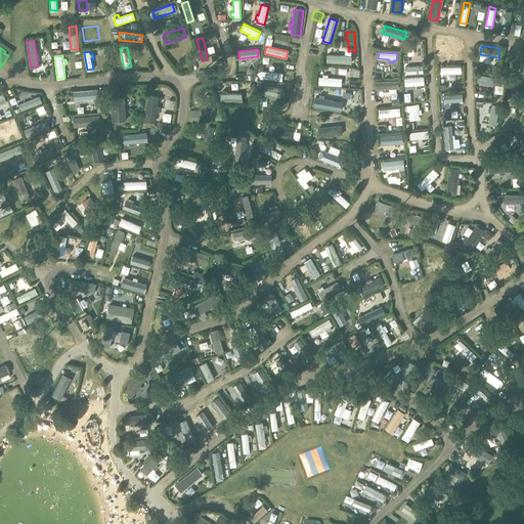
[(350,56),(326,55),(326,62),(350,63),(350,56)]
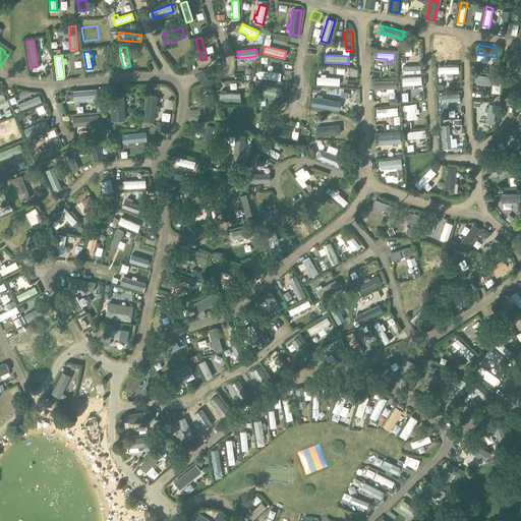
[(421,72),(420,65),(403,66),(404,73),(421,72)]
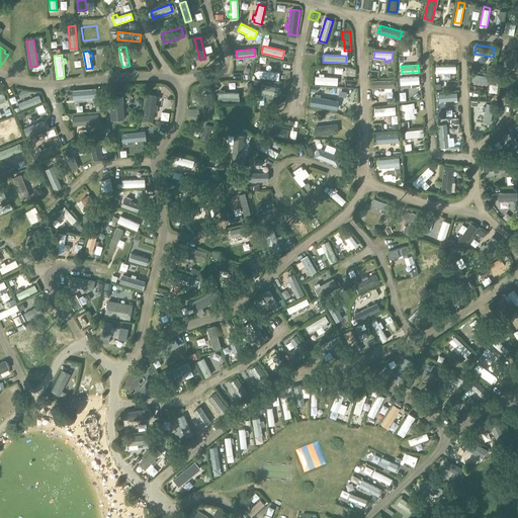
[(278,80),(279,73),(258,70),(257,77),(278,80)]
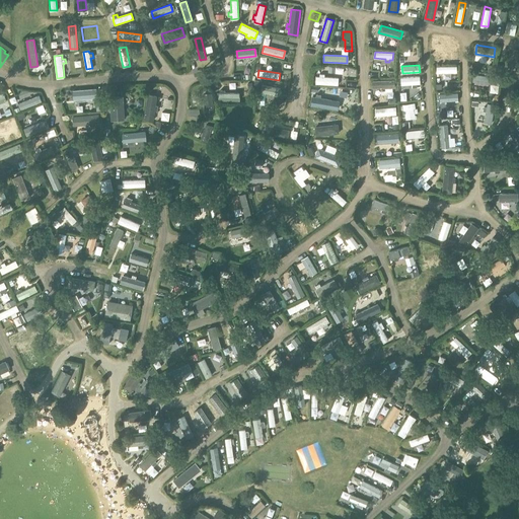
[(319,75),(316,75),(315,82),(338,84),(338,76),(323,75),(324,73),(319,72),(319,75)]
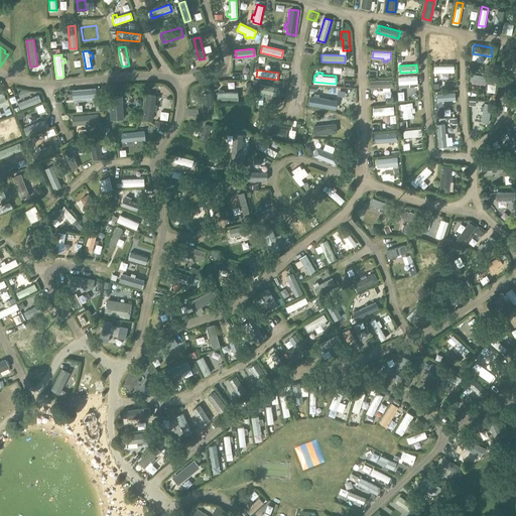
[(493,83),(494,76),(473,73),(472,81),(493,83)]
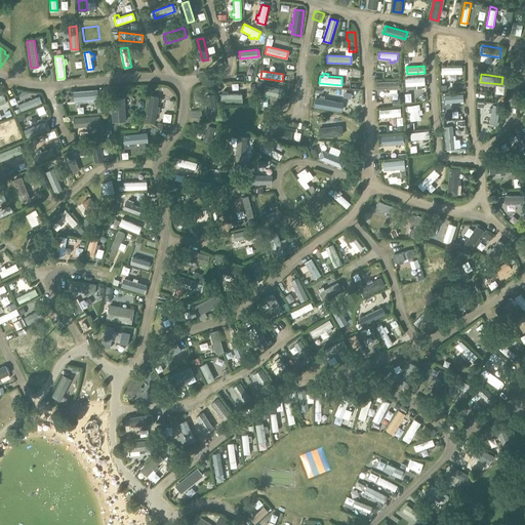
[(425,77),(406,78),(406,86),(425,84),(425,77)]
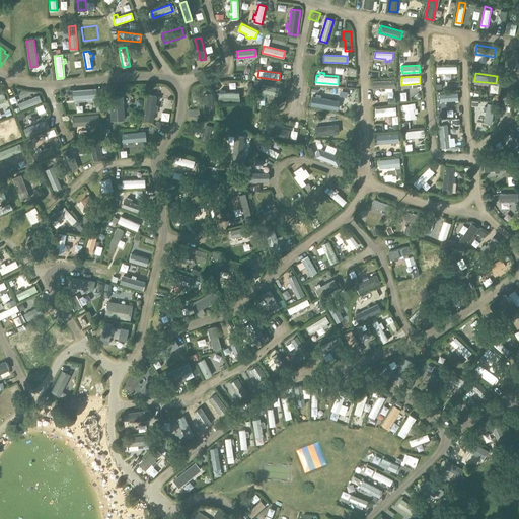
[(240,81),(237,87),(242,91),(246,85),(240,81)]
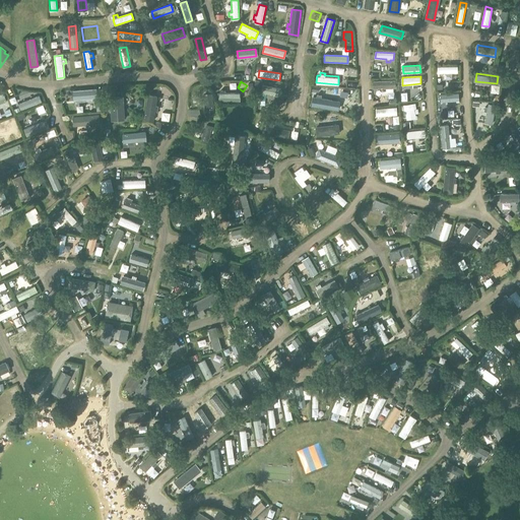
[(382,88),(382,91),(386,91),(386,88),(395,88),(395,81),(374,81),(374,88),(382,88)]
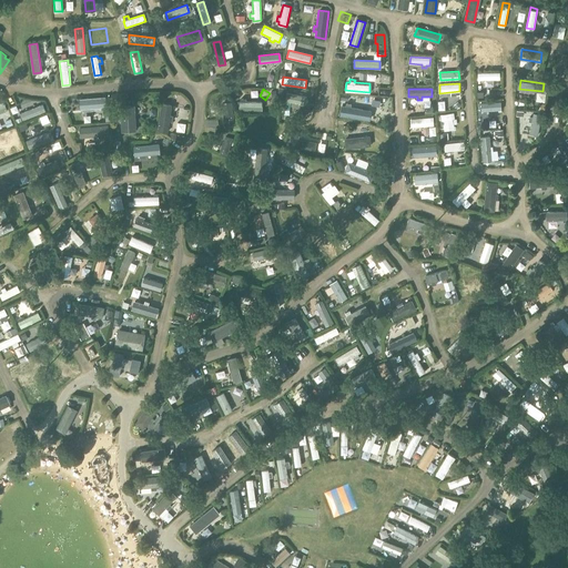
[(286,93),(285,101),(292,102),(291,105),(296,107),(297,103),(305,105),(307,98),(286,93)]
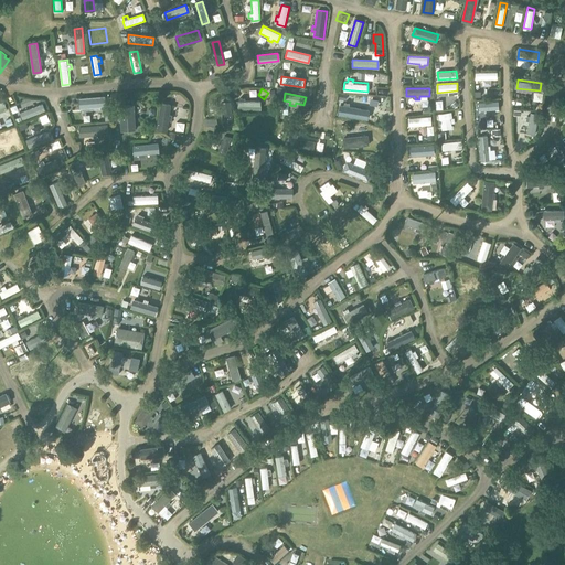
[(441,102),(440,93),(432,93),(432,102),(441,102)]
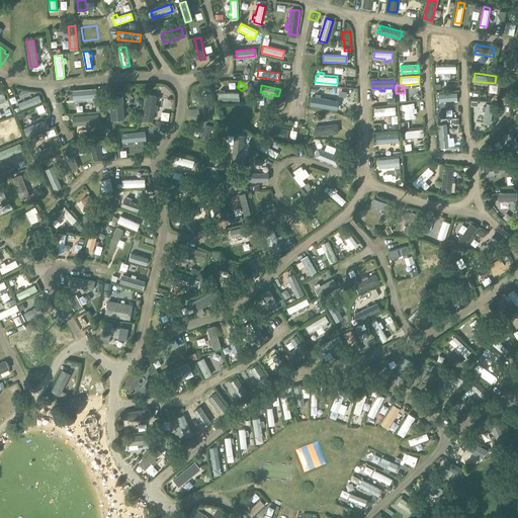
[(68,95),(68,86),(54,86),(54,95),(68,95)]
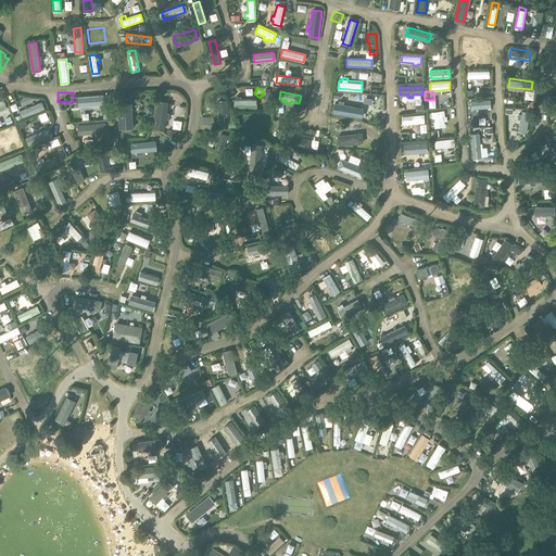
[(79,106),(104,104),(104,96),(78,97),(79,106)]
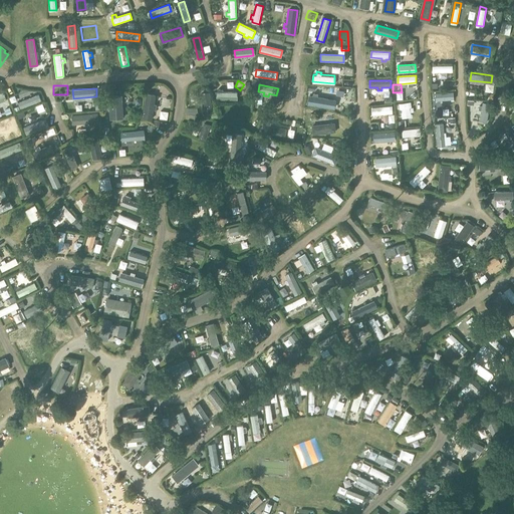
[(216,98),(237,98),(237,90),(216,90),(216,98)]
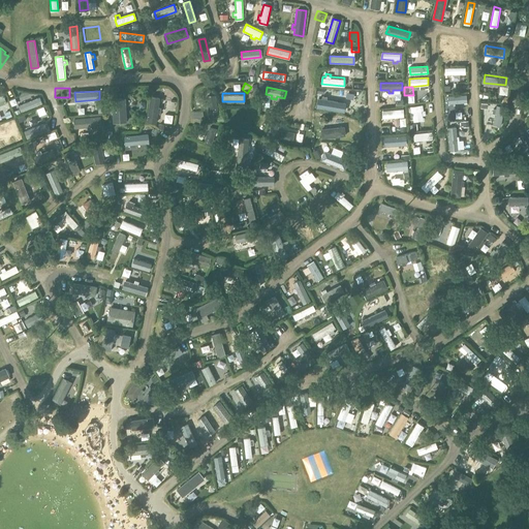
[(317,106),(343,112),(344,103),(327,100),(327,95),(322,94),(321,99),(318,98),(317,106)]
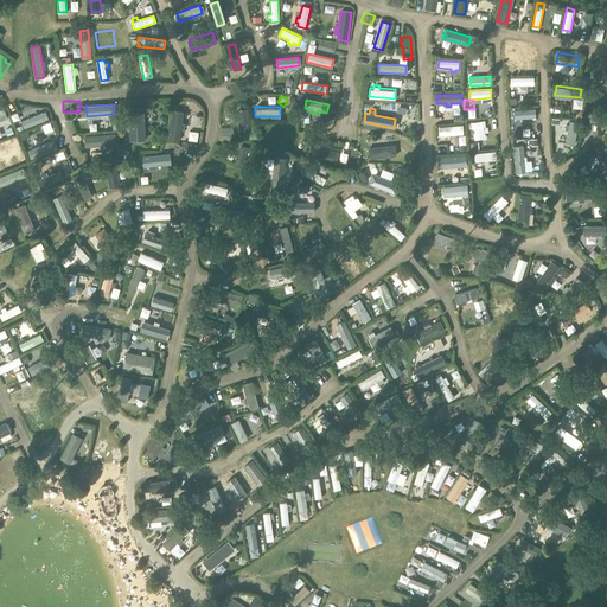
[(536,116),(536,108),(515,109),(515,117),(536,116)]
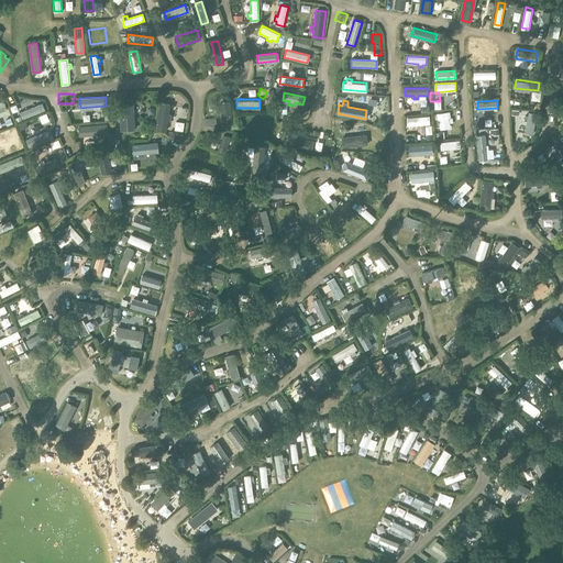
[(220,102),(220,108),(218,109),(219,114),(221,113),(223,124),(232,123),(229,101),(220,102)]
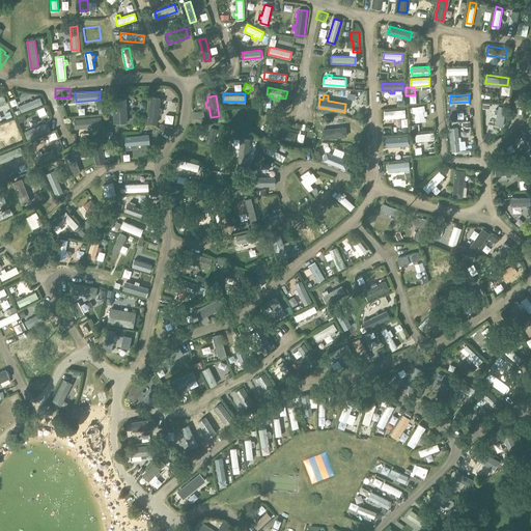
[(21,111),(43,103),(39,96),(19,105),(21,111)]
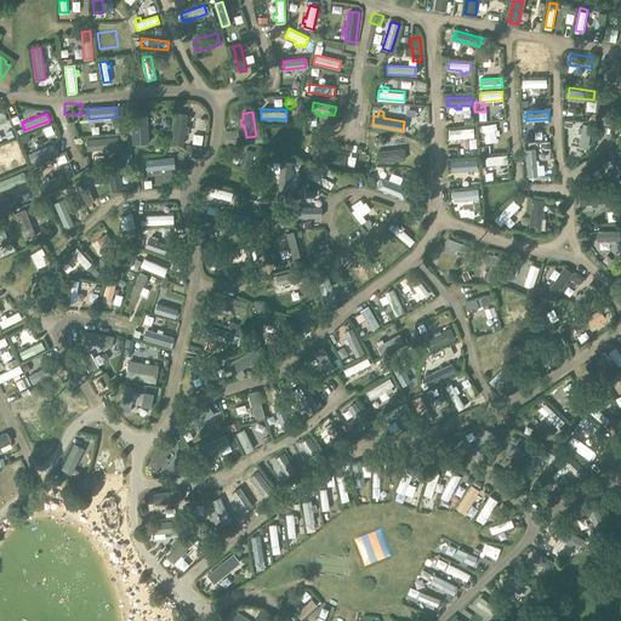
[(188,115),(177,113),(172,143),(184,144),(186,132),(188,134),(189,126),(187,126),(188,115)]
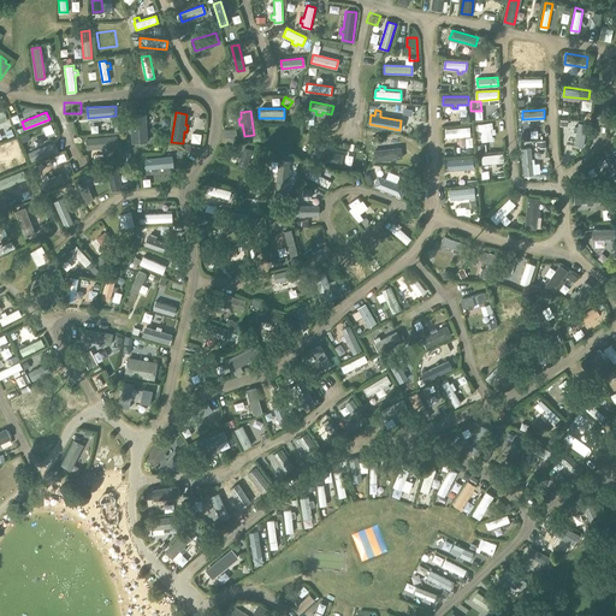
[(131,114),(132,142),(148,141),(147,114),(131,114)]
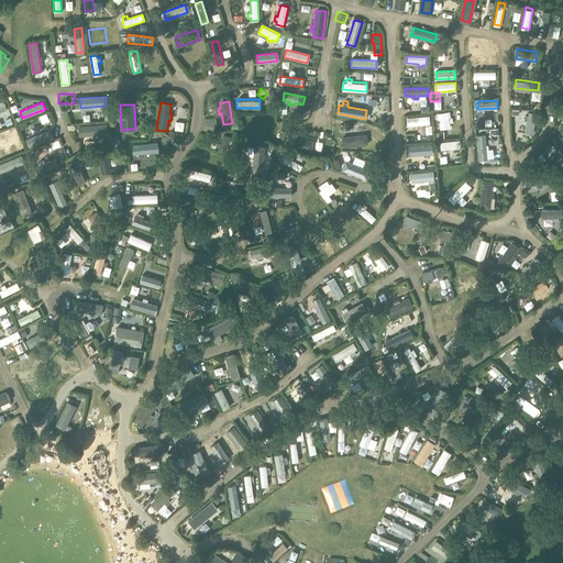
[(526,132),(532,133),(537,113),(529,112),(526,132)]
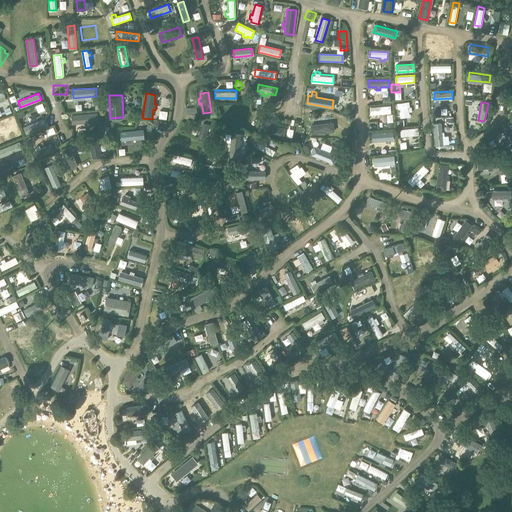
[(98,121),(97,112),(72,115),(73,124),(98,121)]
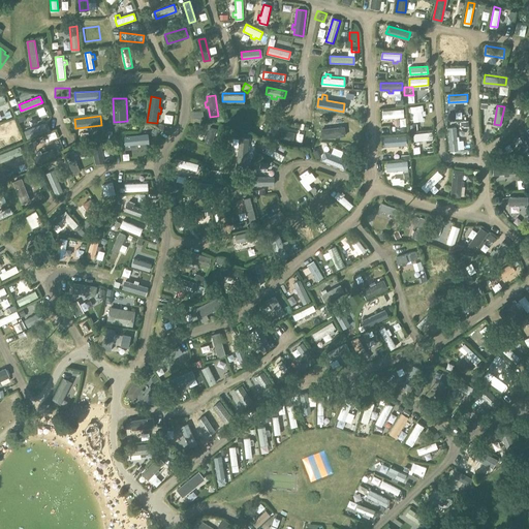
[(13,120),(0,125),(0,134),(17,128),(13,120)]
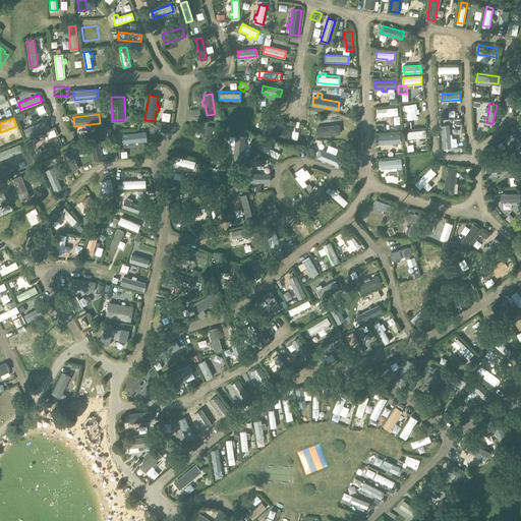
[(47,120),(24,128),(26,136),(49,127),(47,120)]
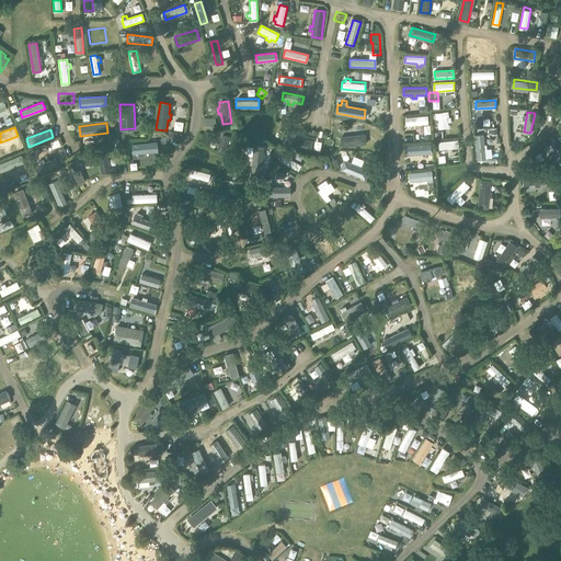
[(219,144),(226,134),(220,130),(215,140),(219,144)]
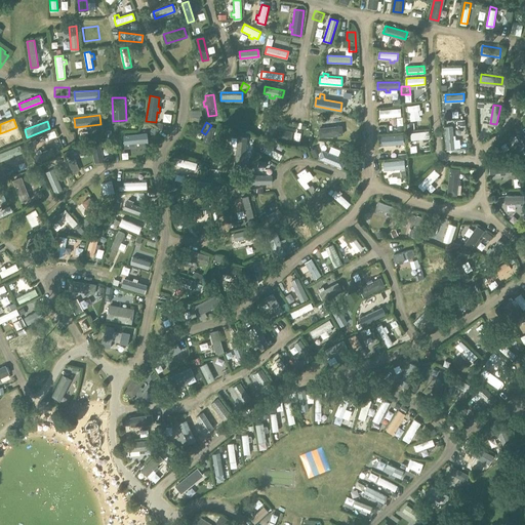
[(454,148),(452,125),(445,125),(447,149),(454,148)]
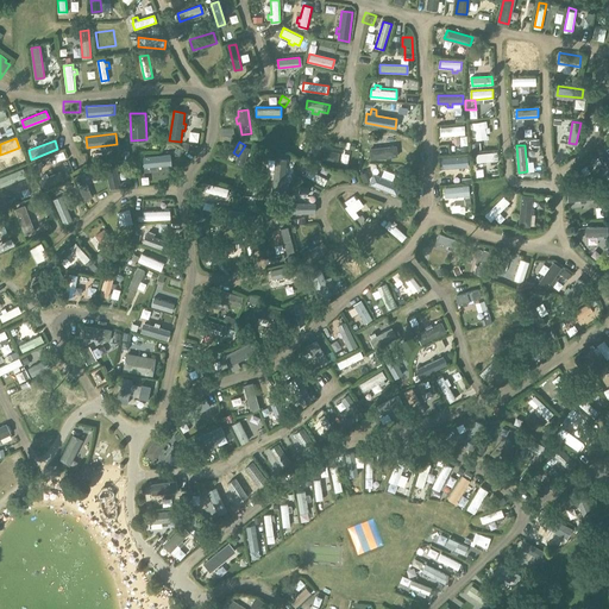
[(340,152),(312,146),(311,158),(338,163),(340,152)]
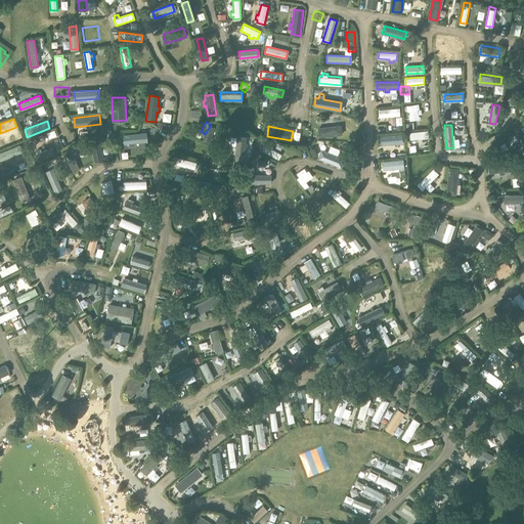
[(342,134),(341,126),(318,128),(319,137),(342,134)]
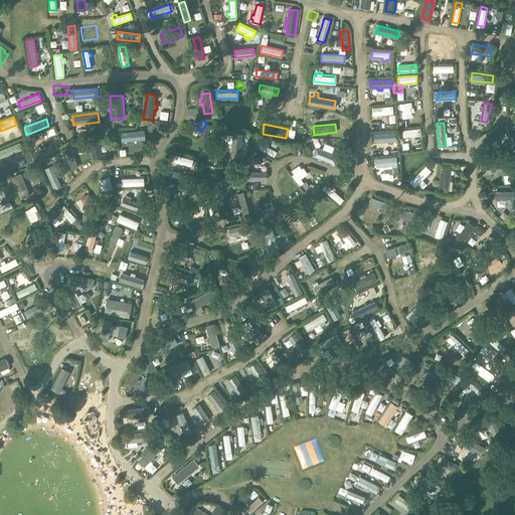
[(10,134),(20,130),(18,125),(8,129),(10,134)]
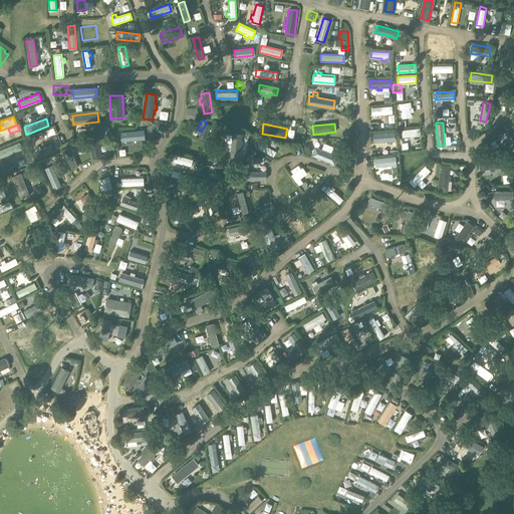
[(420,138),(420,136),(421,136),(420,129),(403,131),(403,137),(415,136),(415,139),(420,138)]
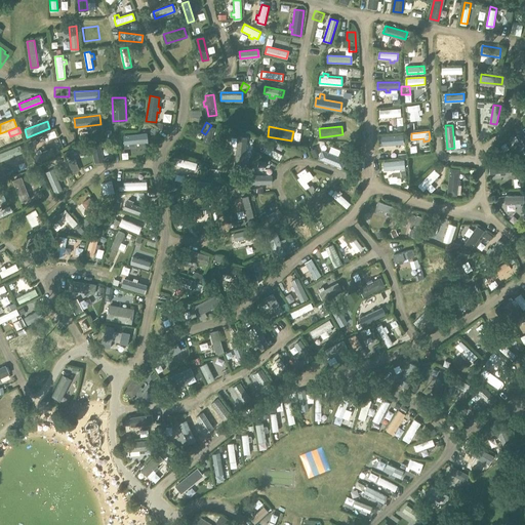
[(130,147),(135,146),(135,143),(148,142),(147,132),(124,134),(124,144),(129,144),(130,147)]
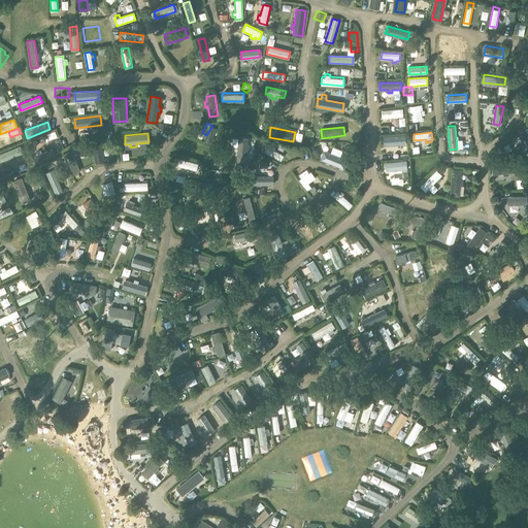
[(183,141),(201,146),(203,139),(185,133),(183,141)]
